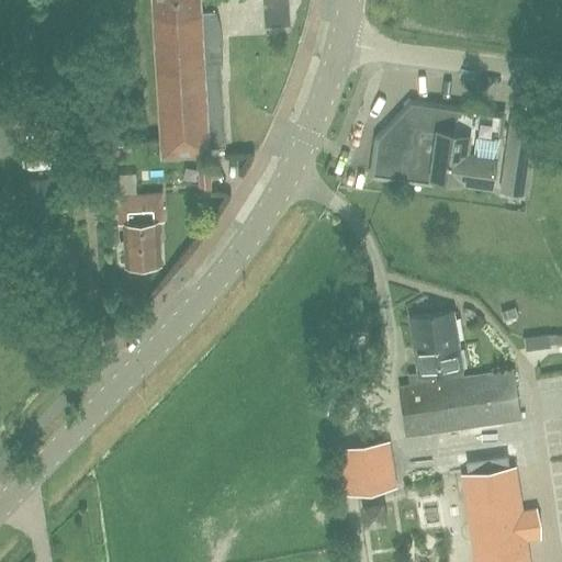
[(209,153),(204,63),(222,62),(222,67),(223,67),(224,47),(221,27),(215,9),(213,10),(214,12),(201,13),(200,0),(154,0),(163,155),(209,153)]
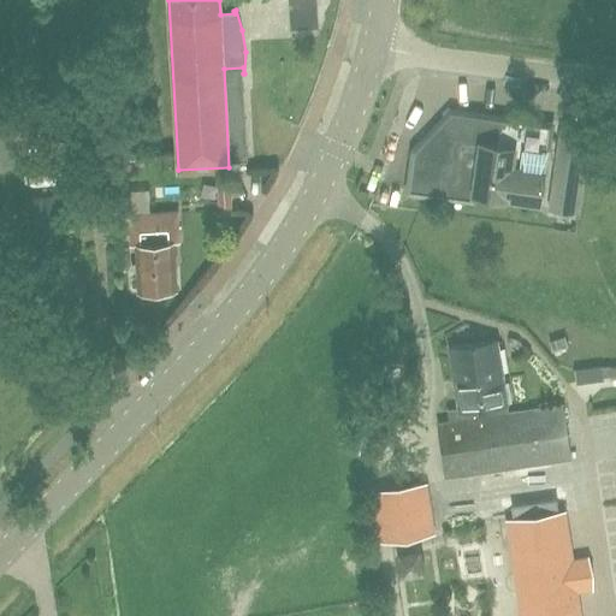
[(323,4),(297,5),(298,31),(324,30),(323,4)]
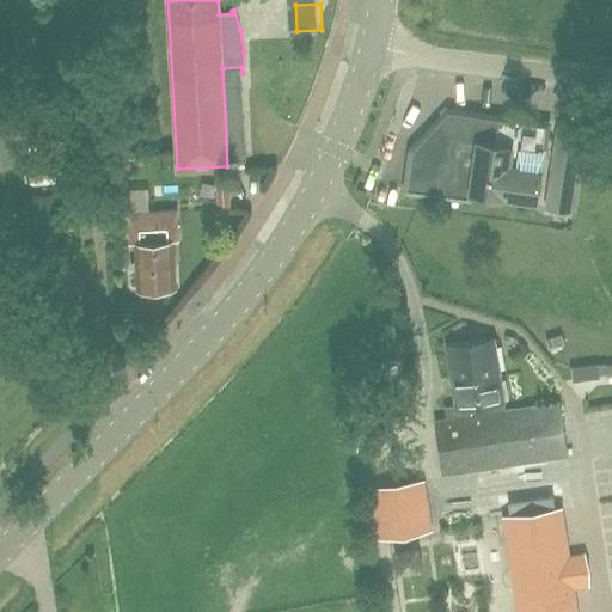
[(0,77),(0,93),(5,93),(4,87),(13,86),(12,75),(0,77)]
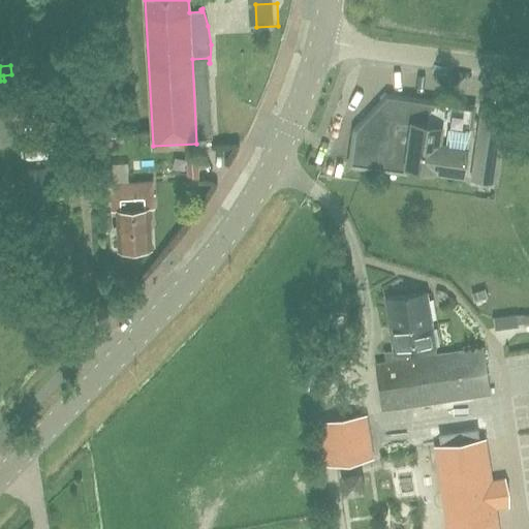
[(469,129),(441,126),(444,105),(389,97),(356,130),(351,164),(405,172),(406,166),(435,170),(435,169),(463,174),(469,129)]
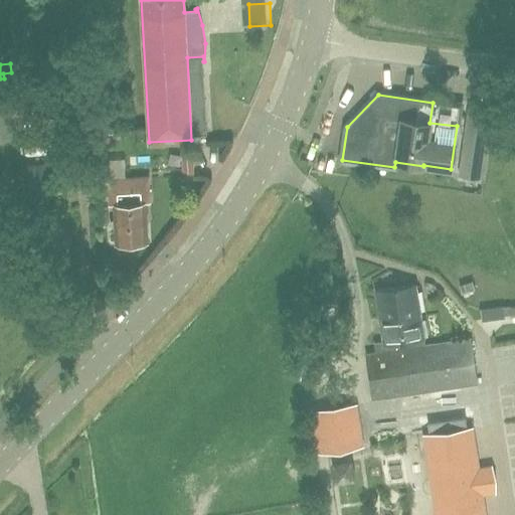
[(488,111),(468,108),(458,176),(485,180),(491,139),(485,138),(488,111)]
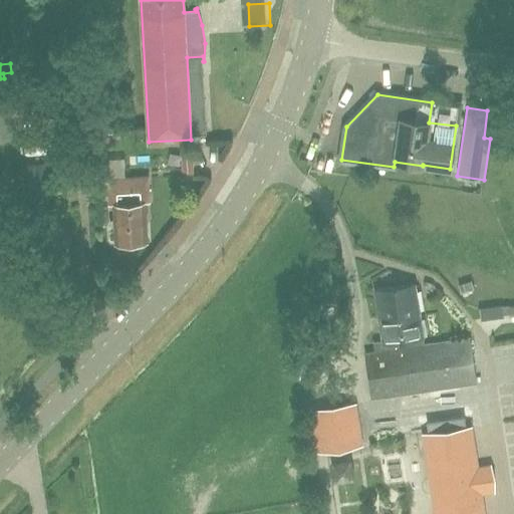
[(134,241),(150,240),(147,200),(151,200),(149,176),(106,179),(108,204),(114,204),(115,219),(111,220),(111,226),(115,226),(116,242),(120,242),(124,243),(130,243),(134,241)]
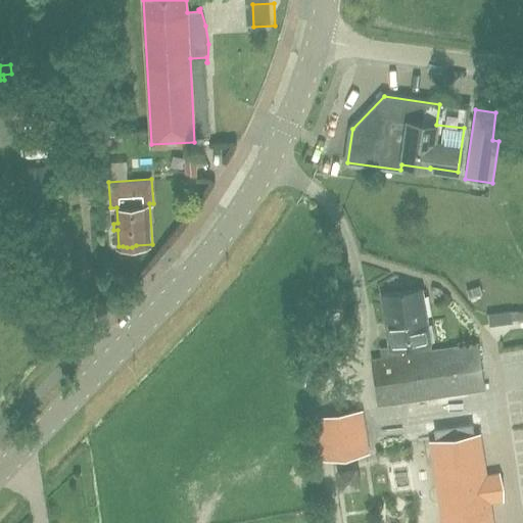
[(477,344),(431,350),(430,341),(433,340),(431,326),(427,326),(422,290),(383,295),(390,347),(381,348),(382,358),(372,360),(378,406),(484,390),(477,344)]
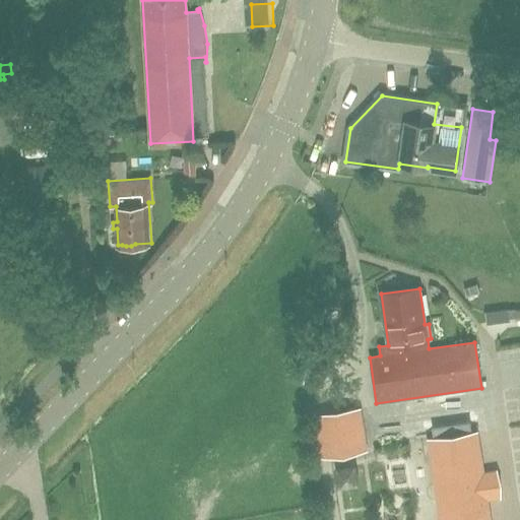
[(510,321),(509,311),(509,310),(484,313),(486,324),(510,321)]
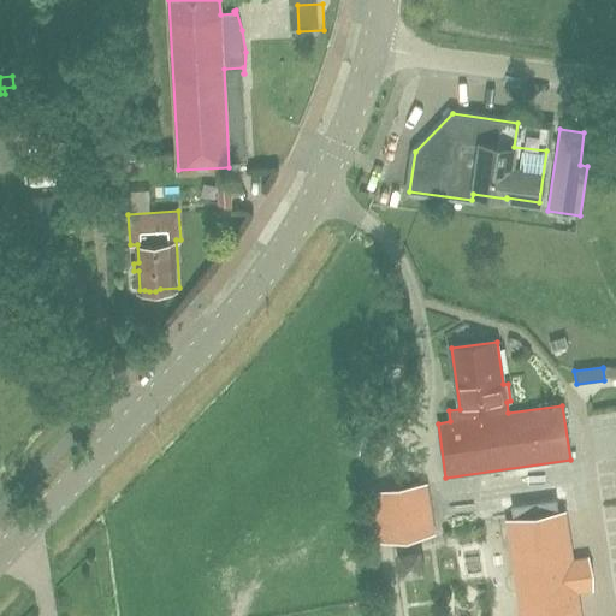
[(427,486),(392,491),(372,493),(378,543),(434,535),(434,531),(427,486)]
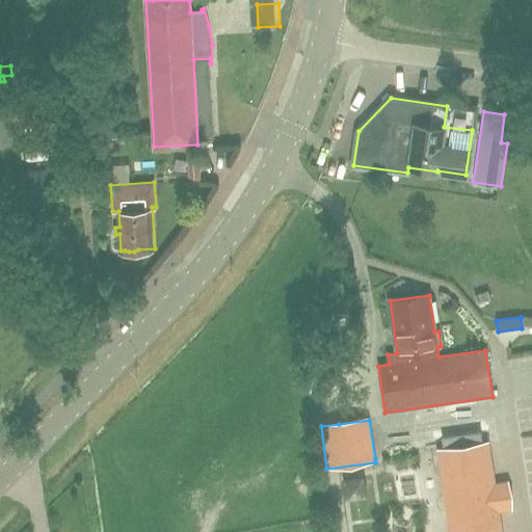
[(504,507),(501,485),(491,486),(485,445),(488,444),(487,443),(439,450),(439,451),(445,451),(456,531),(498,531),(495,509),(504,507)]
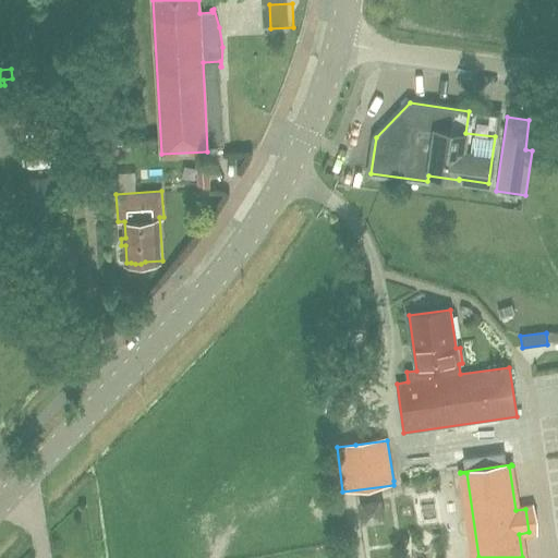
[(459,475),(441,476),(443,497),(460,496),(459,475)]
